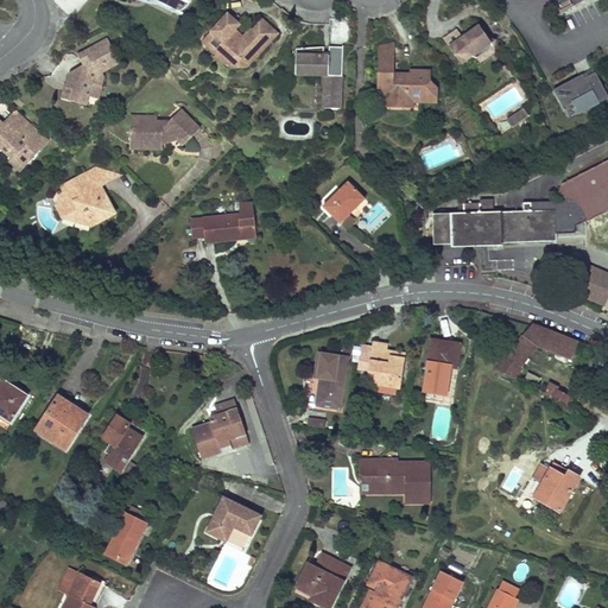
[(244,20),(232,10),(226,16),(247,36),(251,33),(240,24),(244,20)]
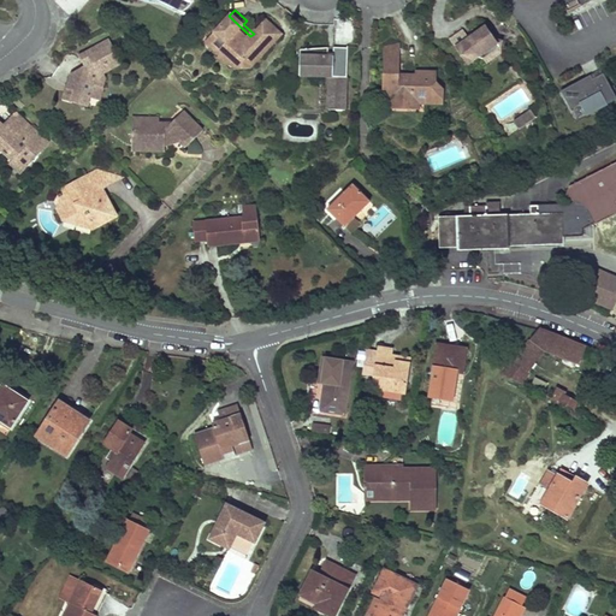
[(218,28),(224,33),(214,42),(231,58),(234,55),(243,54),(255,60),(268,45),(271,47),(286,29),(272,16),(262,25),(261,25),(254,34),(250,36),(229,16),(218,28)]
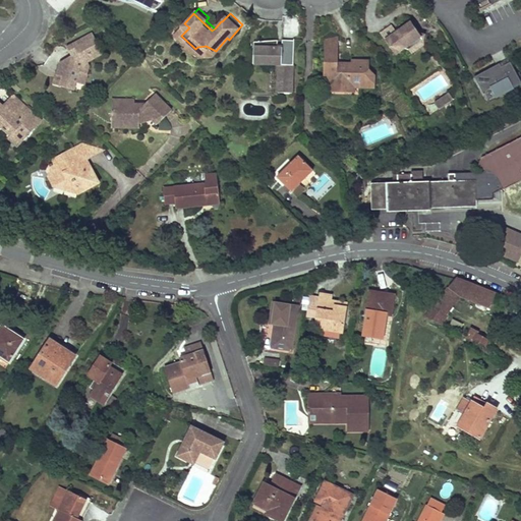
[(398,24),(383,36),(393,51),(402,46),(406,47),(410,44),(411,39),(416,36),(421,37),(422,32),(416,30),(408,18),(398,24)]
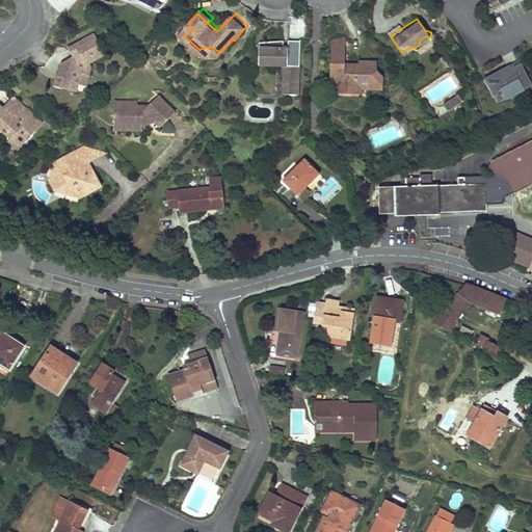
[(193,28),(188,24),(180,32),(185,36),(193,28)]
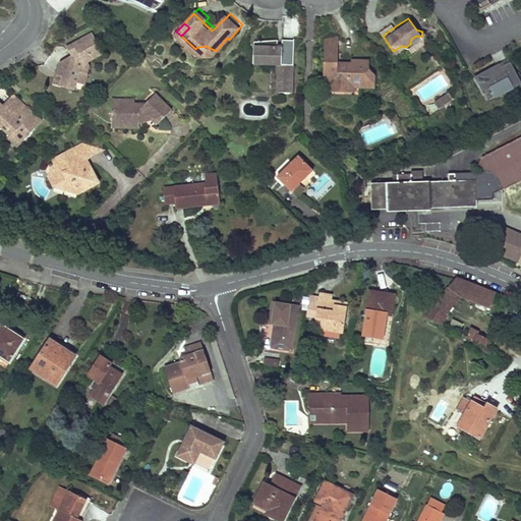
[(58,63),(55,75),(62,77),(60,85),(74,90),(76,82),(79,71),(87,73),(88,66),(87,64),(102,54),(90,33),(63,49),(68,57),(66,65),(58,63)]
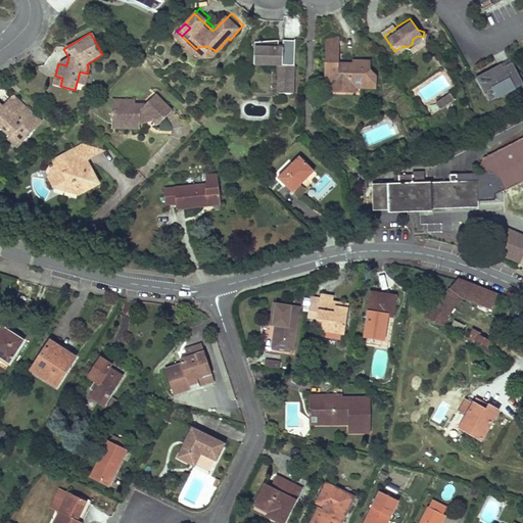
[(283,35),(259,36),(258,58),(272,58),(272,54),(280,54),(280,86),(296,86),(297,34),(287,34),(287,41),(283,41),(283,35)]
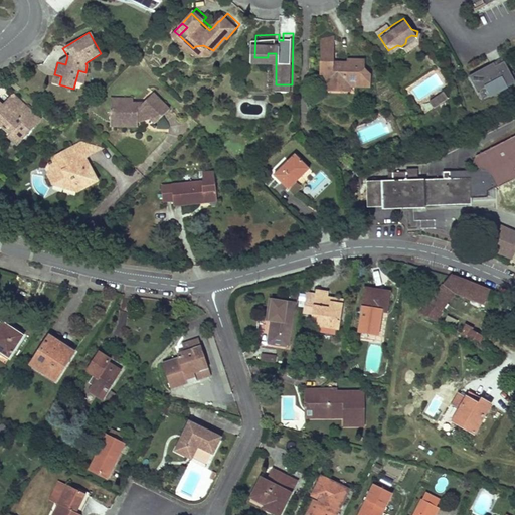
[(322,37),(321,50),(334,51),(334,35),(322,37)]
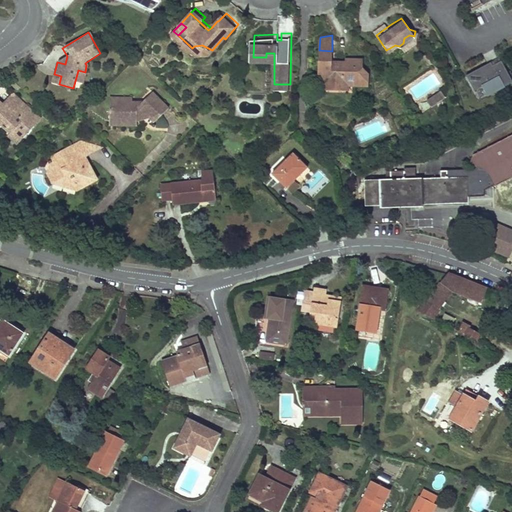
[(211,54),(213,51),(212,50),(202,45),(194,46),(192,48),(190,50),(196,56),(211,54)]
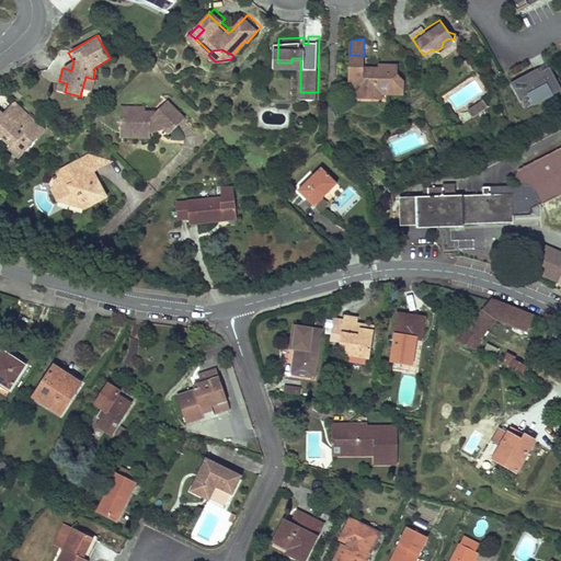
[(364,56),(350,55),(350,86),(355,86),(359,90),(375,90),(375,93),(381,93),(381,91),(402,91),(402,79),(399,76),(397,76),(397,64),(378,64),(378,65),(378,68),(364,68),(364,64),(364,56)]
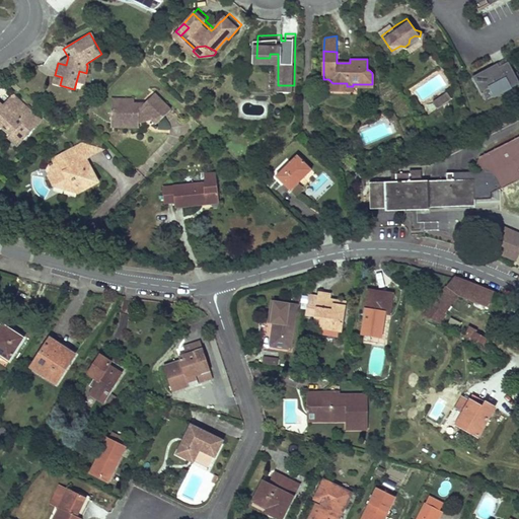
[(518,83),(518,76),(510,61),(509,61),(501,66),(500,62),(474,76),(484,91),(492,87),(497,96),(518,83)]
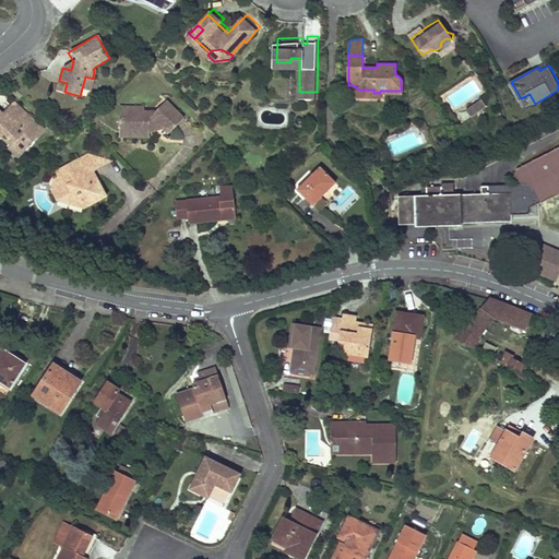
[(85,76),(82,88),(90,91),(93,79),(85,76)]
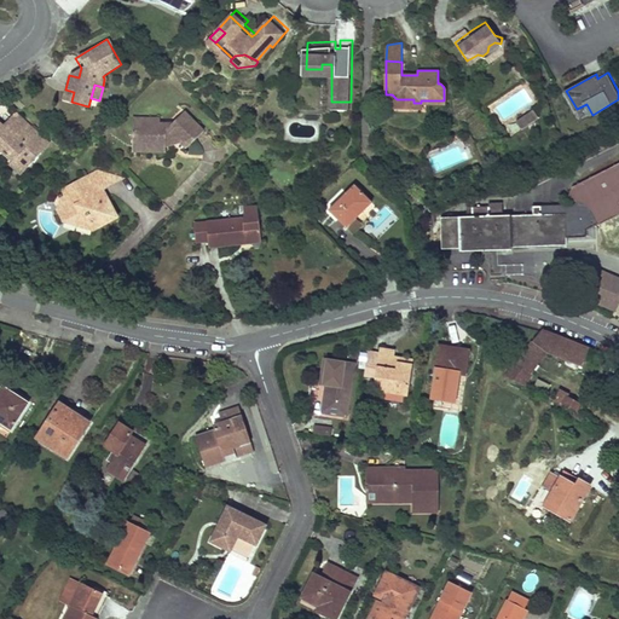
[(74,92),(65,90),(63,100),(71,102),(74,92)]
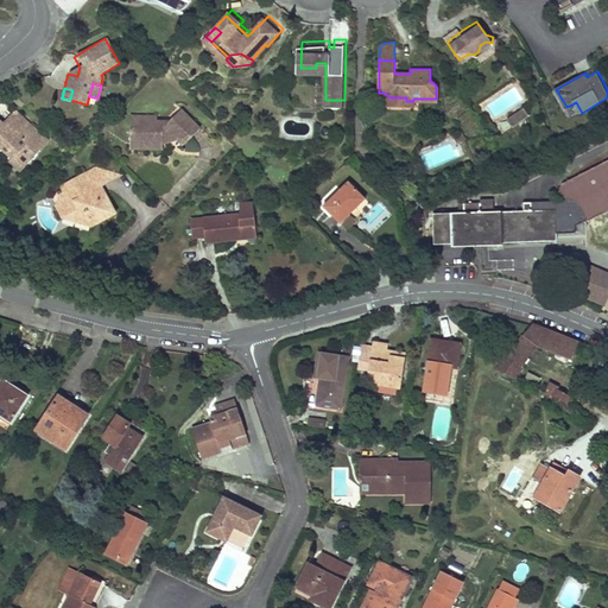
[(382,105),(413,106),(413,101),(406,101),(406,97),(390,97),(385,93),(379,93),(379,96),(382,96),(382,105)]
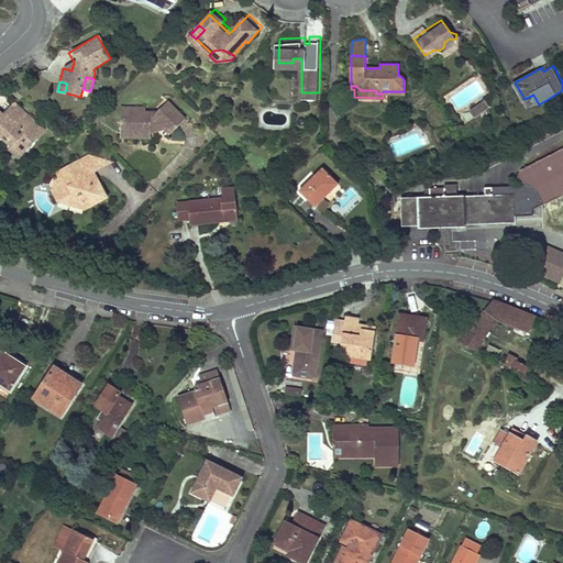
[(539,105),(533,95),(525,99),(530,110),(539,105)]
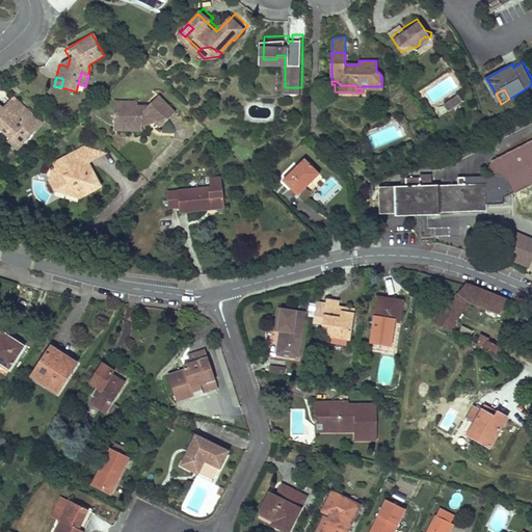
[(456,104),(462,100),(458,94),(452,98),(456,104)]
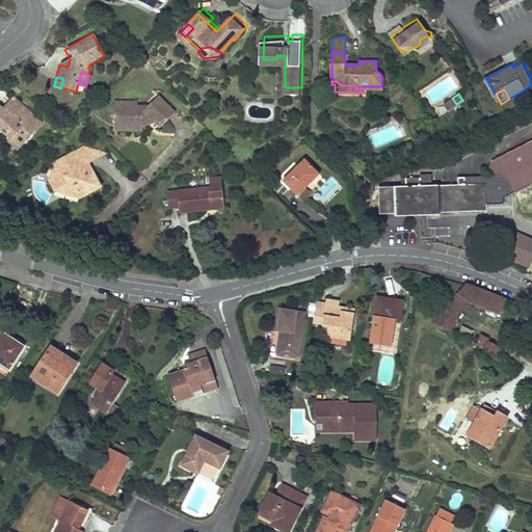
[(137,103),(114,102),(114,123),(126,124),(126,132),(142,133),(142,129),(142,122),(149,117),(156,125),(161,130),(177,113),(159,97),(149,107),(143,112),(137,112),(137,107),(137,103)]
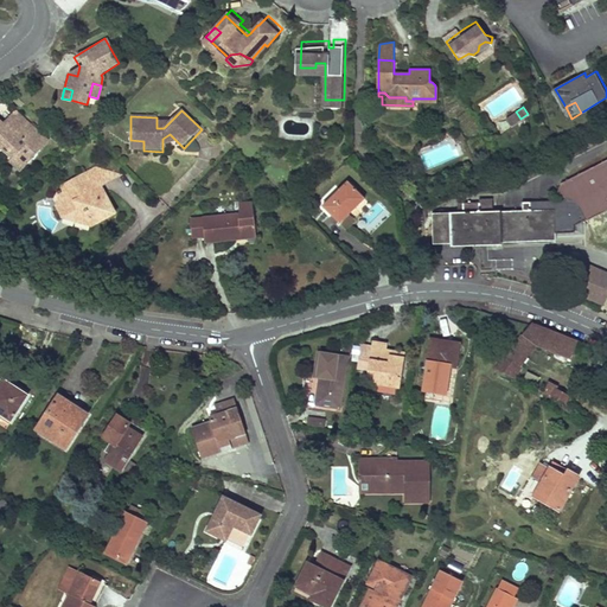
[(6,128),(18,116),(13,112),(2,125),(6,128)]
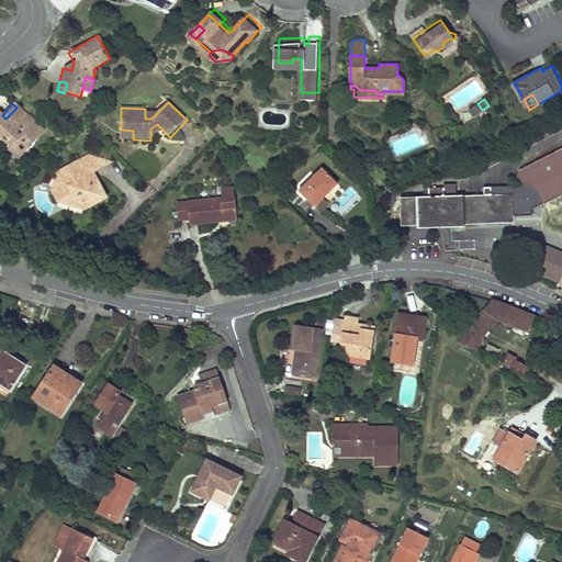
[(473,116),(482,110),(478,103),(470,110),(473,116)]
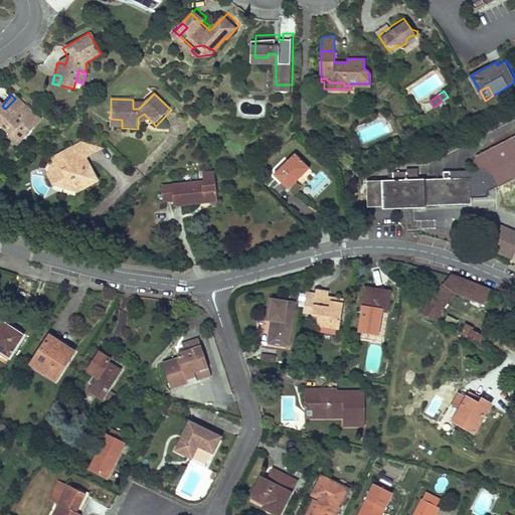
[(0,126),(10,136),(13,133),(21,140),(39,120),(15,99),(5,109),(2,106),(0,104),(0,126)]
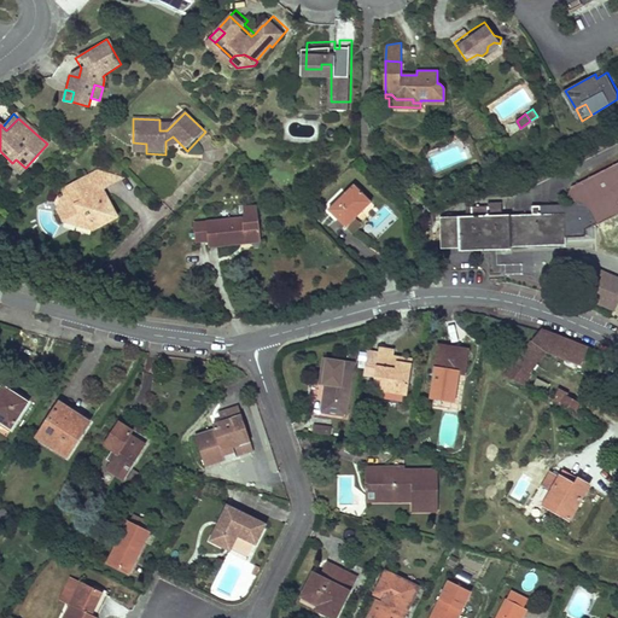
[(468,147),(474,143),(468,135),(462,139),(468,147)]
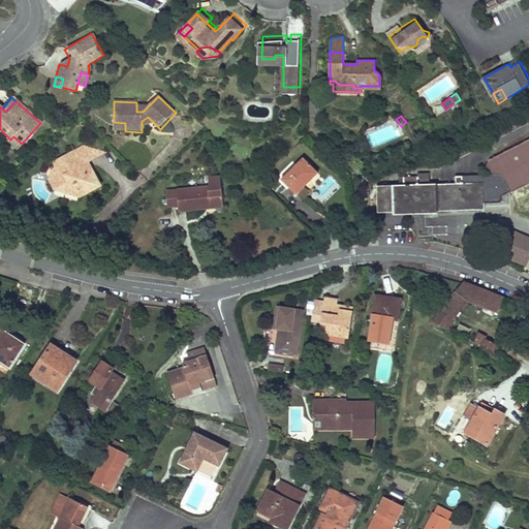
[(148,117),(142,121),(142,128),(155,124),(148,117)]
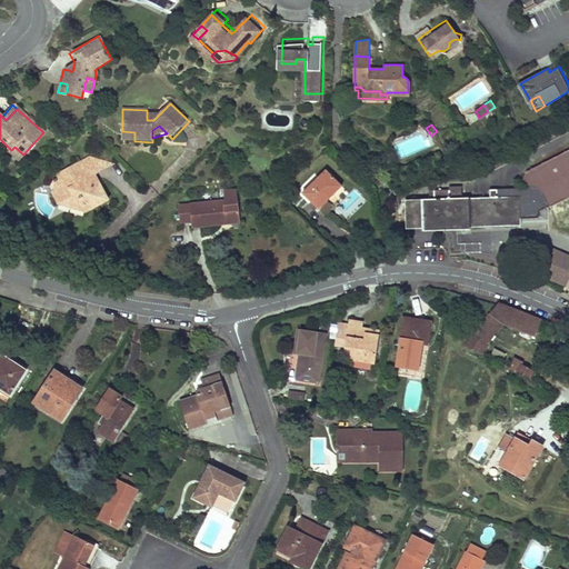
[(135,132),(122,131),(122,141),(135,141),(135,132)]
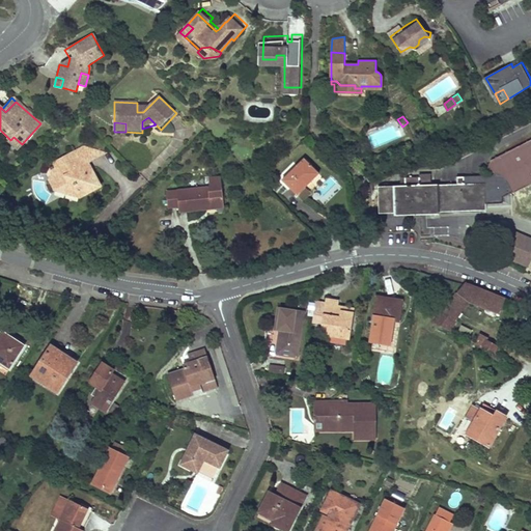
[(14,137),(10,140),(8,142),(17,150),(22,144),(14,137)]
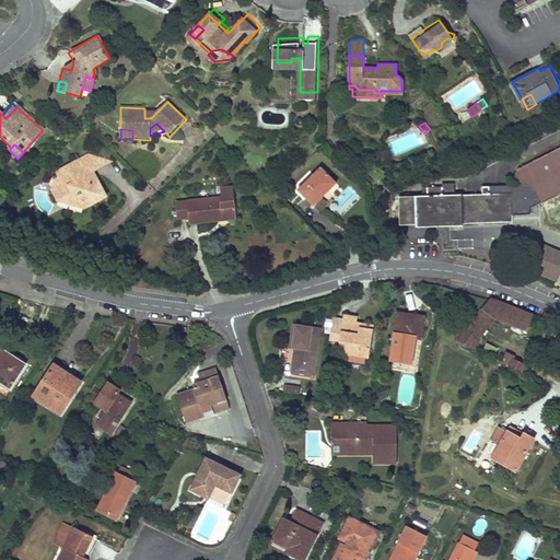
[(423,197),(399,198),(400,225),(463,224),(463,222),(512,220),(512,201),(518,201),(529,196),(533,187),(540,200),(559,190),(559,185),(559,184),(557,178),(559,176),(559,148),(518,170),(515,179),(526,184),(524,188),(517,186),(517,187),(515,187),(515,194),(491,194),(490,186),(482,186),(481,195),(455,196),(454,184),(442,184),(442,187),(422,187),(423,197)]
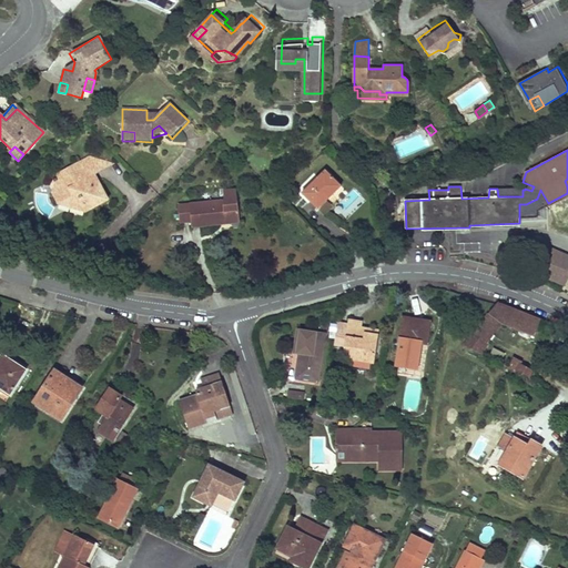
[(91,158),(59,174),(66,186),(53,193),(60,204),(68,200),(72,209),(81,203),(85,212),(109,200),(99,179),(93,182),(91,176),(95,174),(97,173),(100,160),(91,158)]
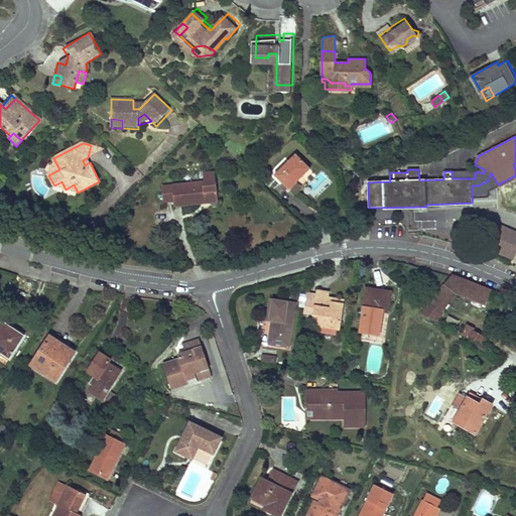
[(103,149),(91,145),(88,157),(103,149)]
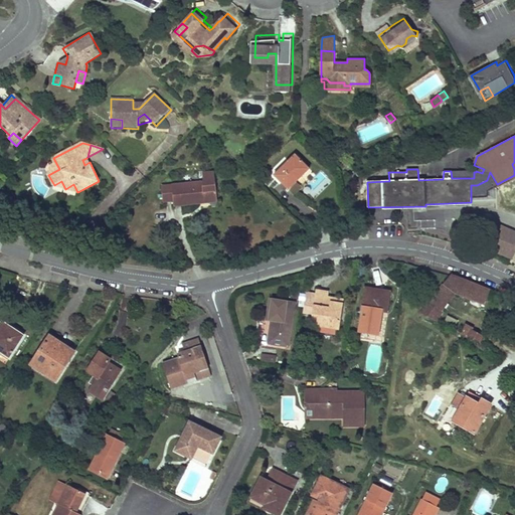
[(295,155),(273,176),(287,191),(309,170),(295,155)]
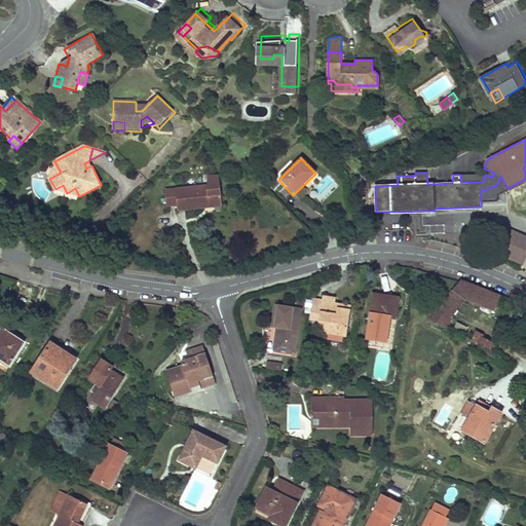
[(61,173),(54,161),(49,179),(61,173)]
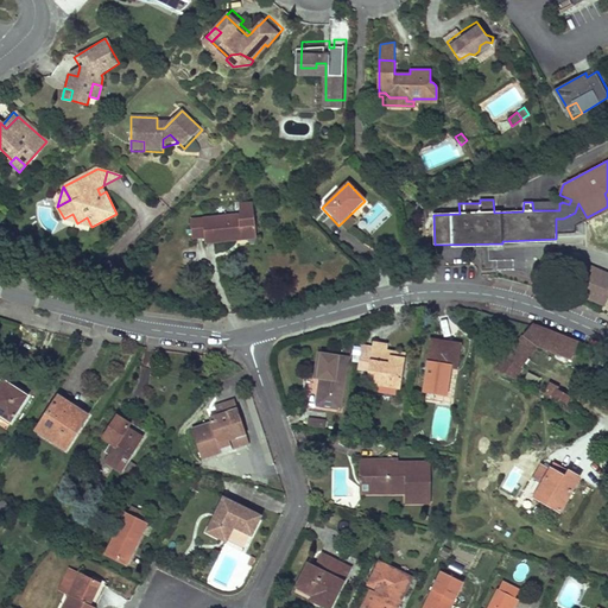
[(241,215),(203,219),(191,220),(194,238),(204,236),(206,242),(236,240),(235,235),(257,233),(254,214),(253,204),(240,206),(241,215)]
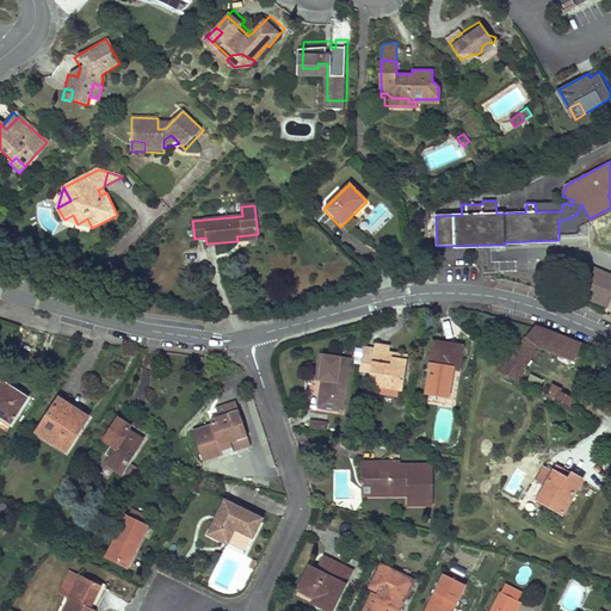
[(610,208),(590,218),(592,223),(610,213),(610,208)]
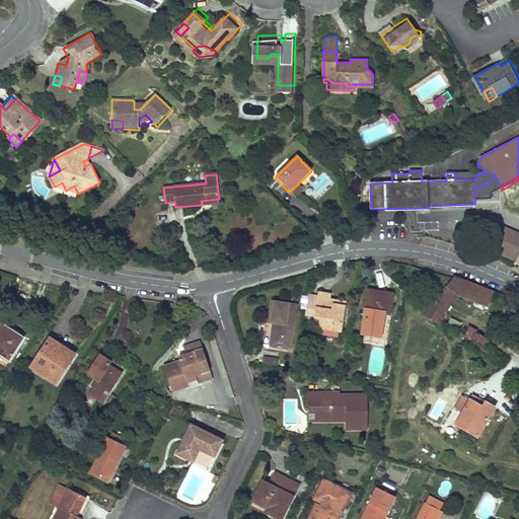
[(74,186),(66,191),(78,194),(74,186)]
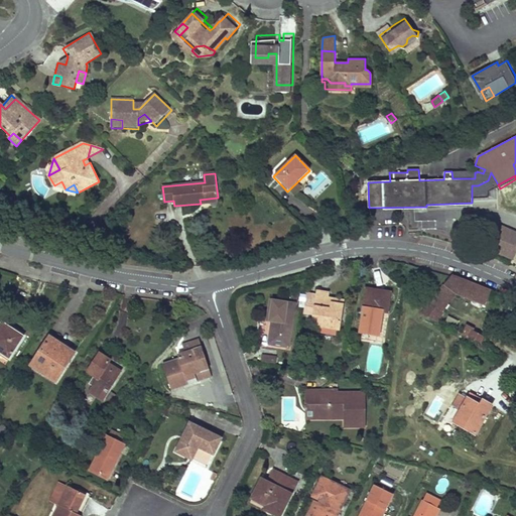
[(497,189),(488,188),(487,198),(496,199),(497,189)]
